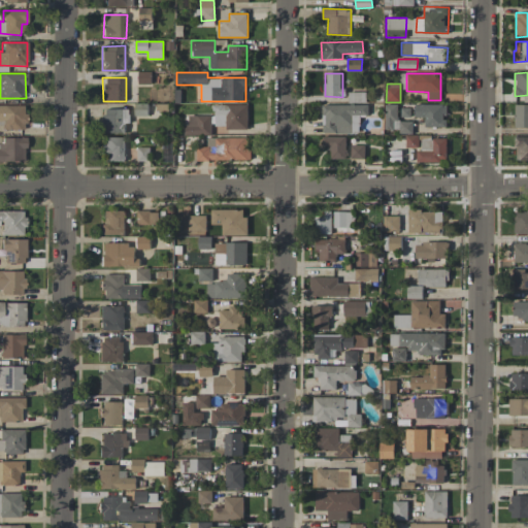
[(366,92),(349,93),(349,103),(366,102),(366,92)]
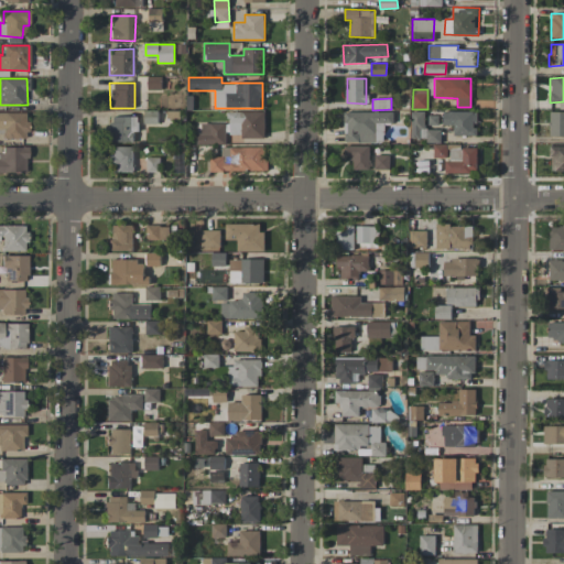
[(264,111),(228,112),(228,123),(199,123),(199,144),(228,144),(228,139),(264,138),(264,111)]
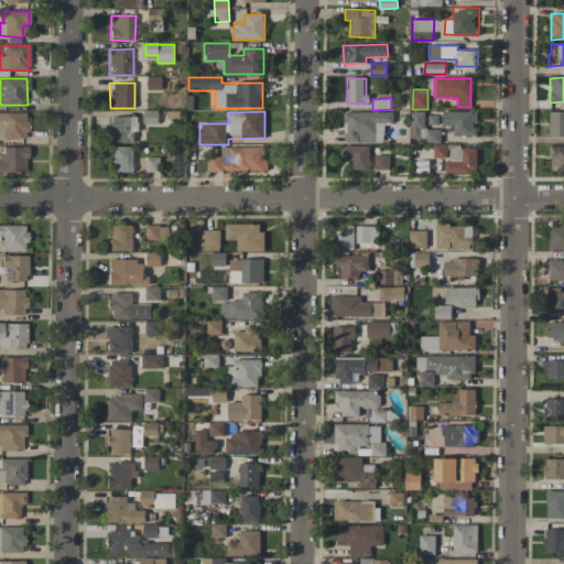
[(393,112),(345,111),(344,142),(384,142),(384,123),(393,123),(393,112)]
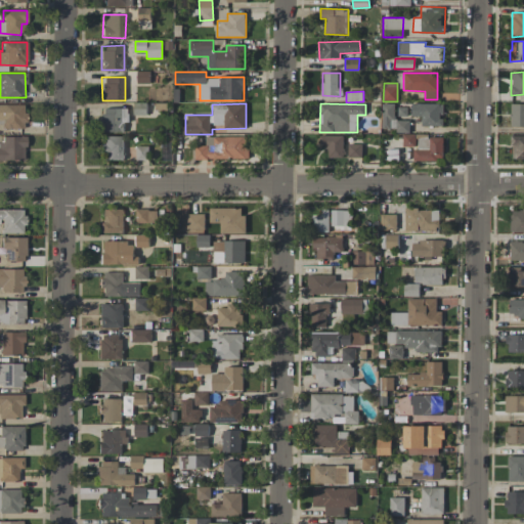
[(382,128),(394,129),(395,104),(383,103),(382,128)]
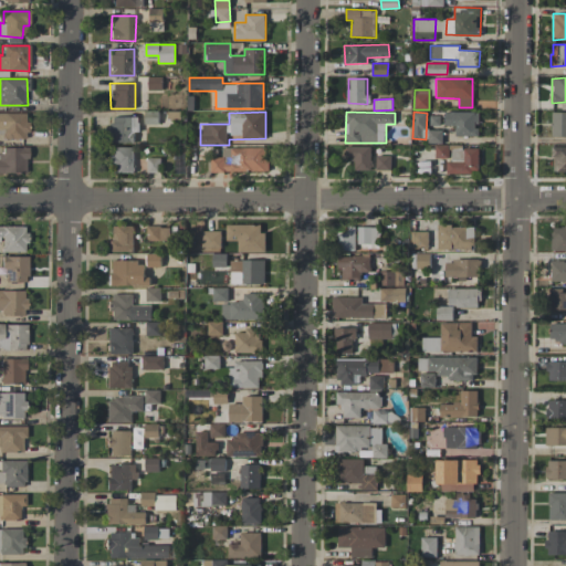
[(454,136),(478,136),(479,112),(446,112),(446,125),(456,126),(454,136)]
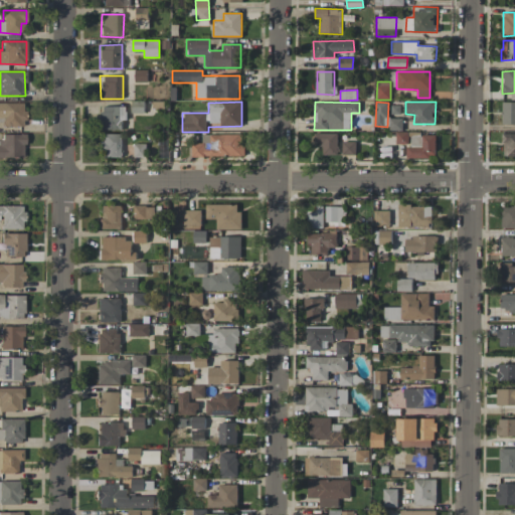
[(503,125),(514,124),(514,102),(502,102),(503,125)]
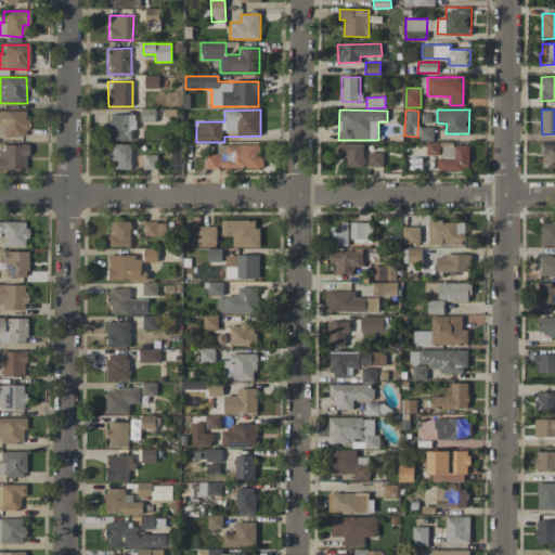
[(25,111),(0,111),(0,126),(3,127),(3,137),(26,136),(25,111)]
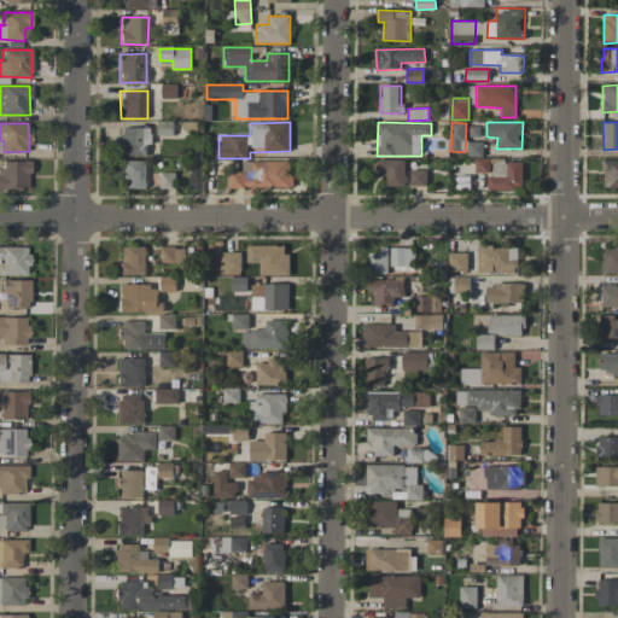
[(151,145),(152,128),(118,127),(118,156),(146,156),(147,145),(151,145)]
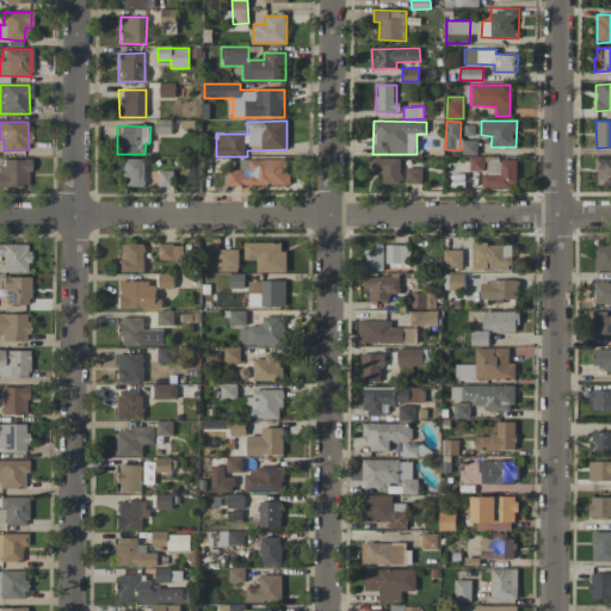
[(476,155),(477,141),(463,140),(462,154),(476,155)]
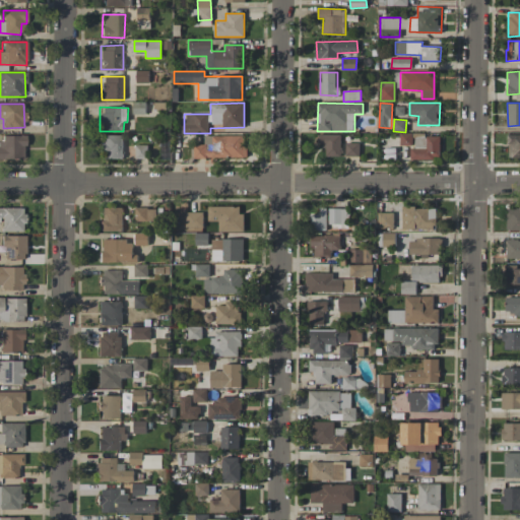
[(341,135),(317,134),(317,144),(326,144),(326,156),(341,156),(341,135)]
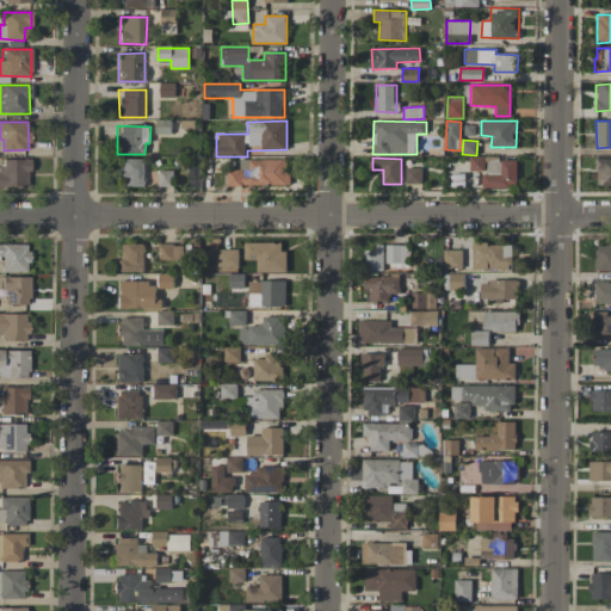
[(518,186),(517,158),(470,160),(470,171),(483,170),(485,187),(518,186)]
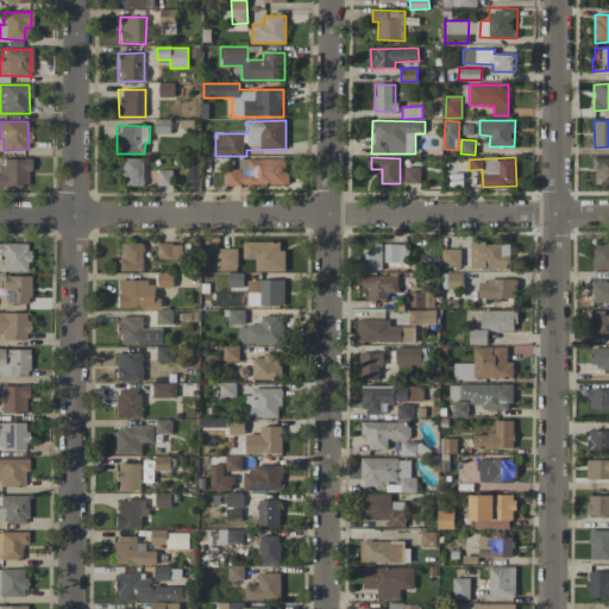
[(608,157),(595,157),(595,184),(608,183),(608,157)]
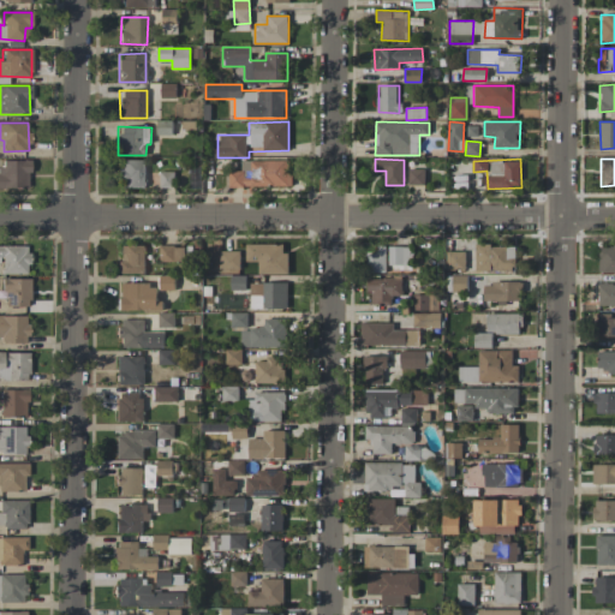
[(0,187),(29,189),(30,161),(1,160),(1,168),(0,167),(0,187)]
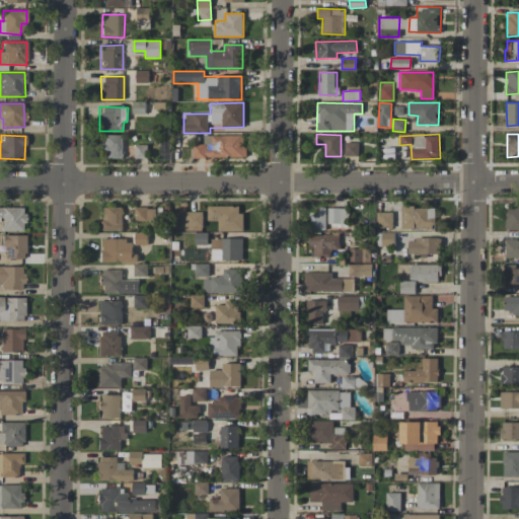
[(99,150),(104,150),(104,158),(123,159),(124,136),(100,135),(99,150)]
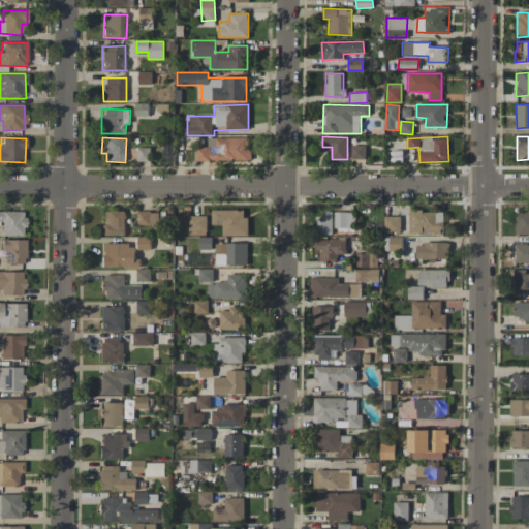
[(208,147),(197,147),(197,161),(250,160),(249,137),(208,138),(208,147)]
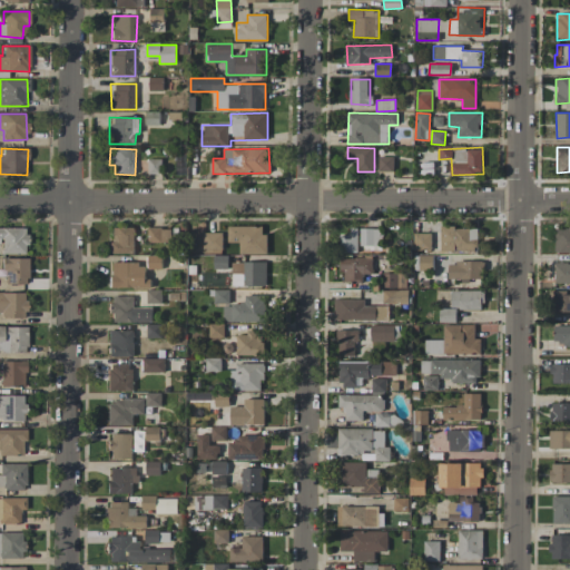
[(393,157),(379,157),(380,172),(394,172),(393,157)]
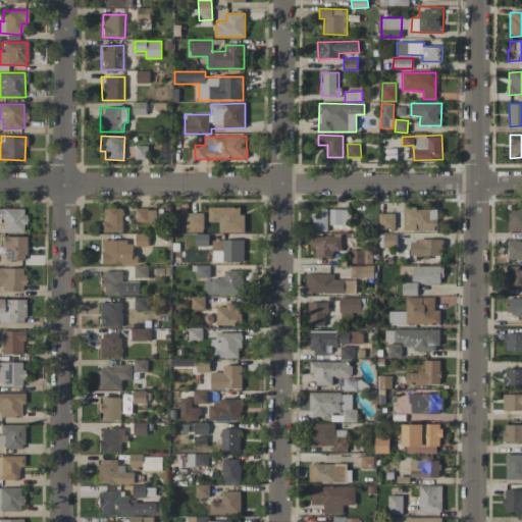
[(521,230),(521,202),(521,203),(521,210),(508,210),(508,231),(521,230)]
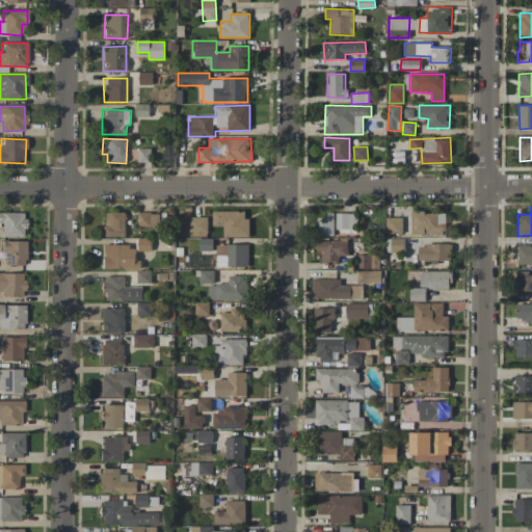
[(248,211),(213,211),(213,225),(223,227),(223,237),(248,237),(248,211)]
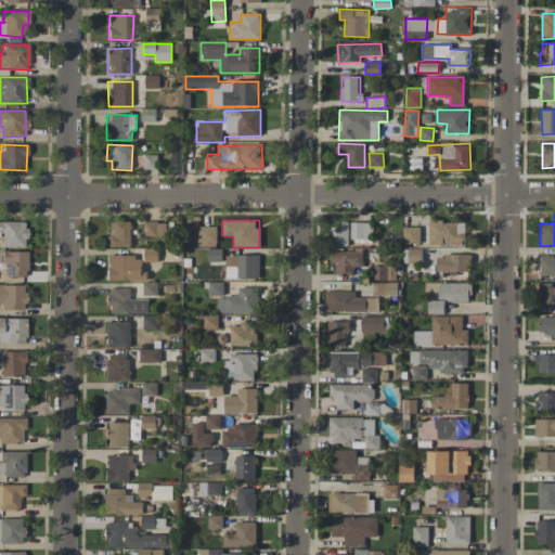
[(0,236),(1,236),(1,247),(25,247),(25,221),(0,221),(0,236)]
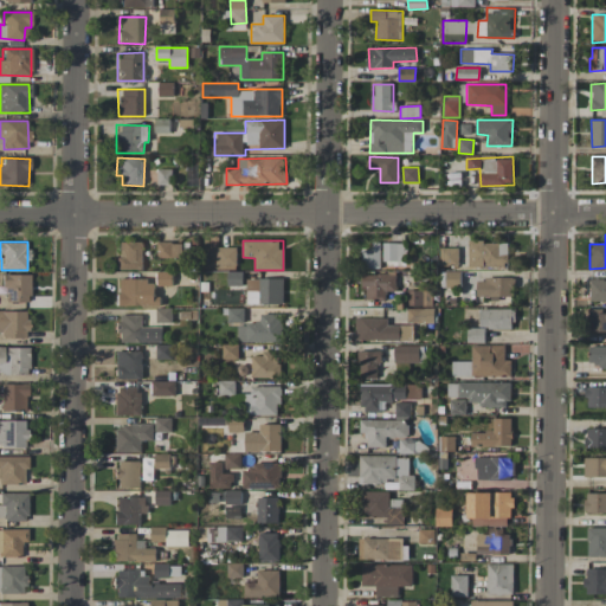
[(143,243),(117,242),(116,270),(142,270),(143,243)]
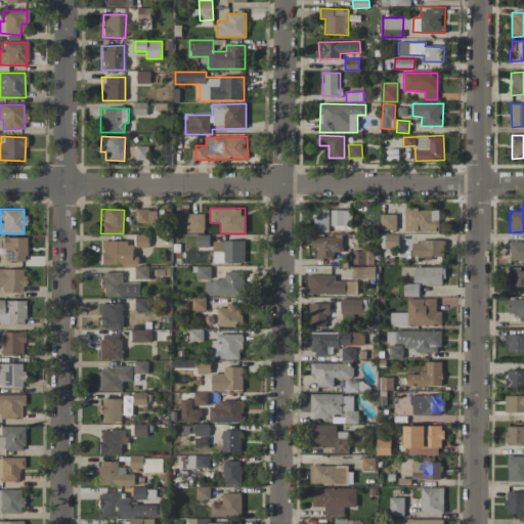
[(439,209),(405,210),(405,231),(439,230),(439,209)]
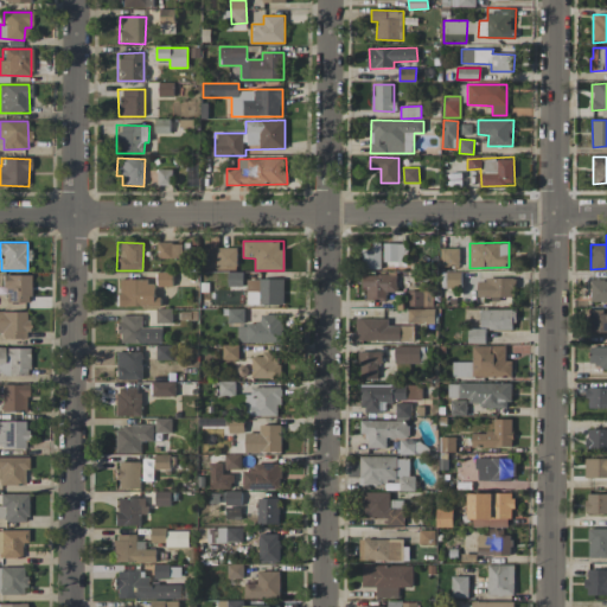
[(158,257),(181,259),(183,243),(158,243),(158,257)]
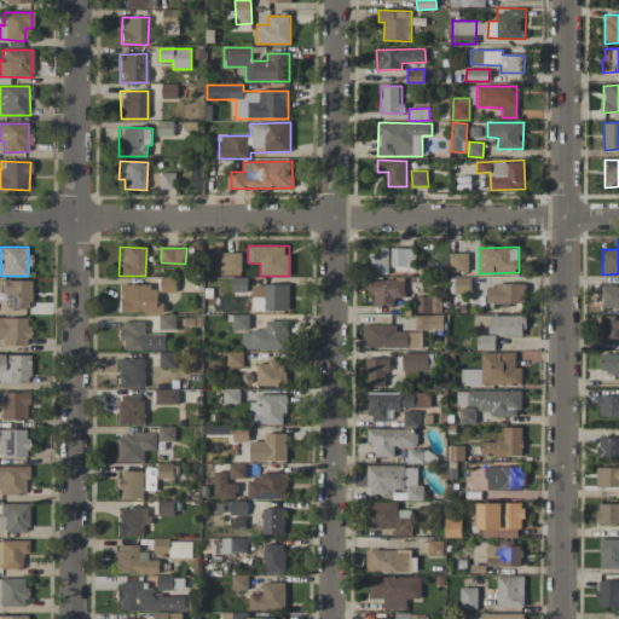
[(389,248),(381,248),(381,255),(370,255),(370,273),(388,273),(389,248)]
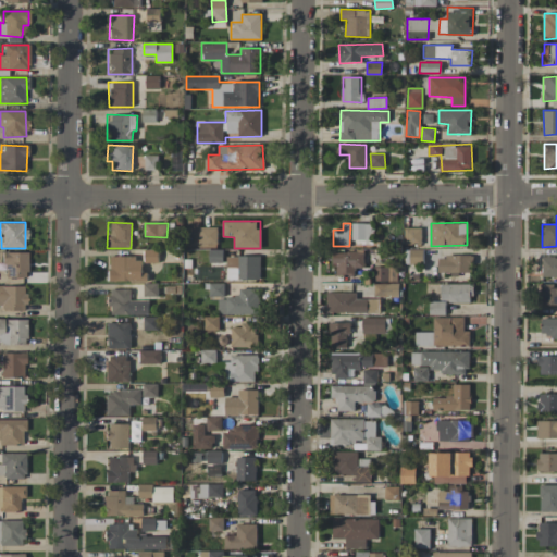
[(372,223),(351,223),(351,243),(372,243),(372,223)]
